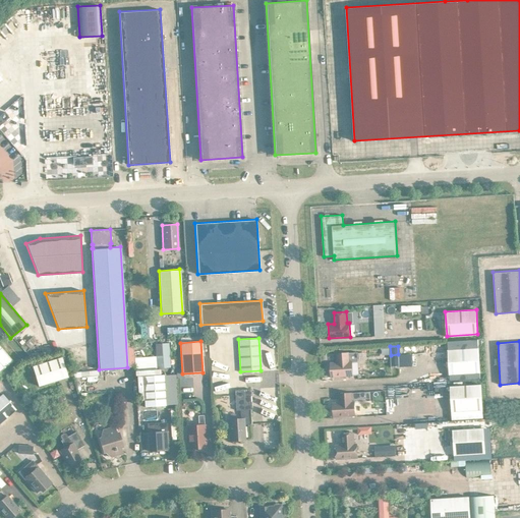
[(448,349),(449,375),(480,372),(478,347),(448,349)]
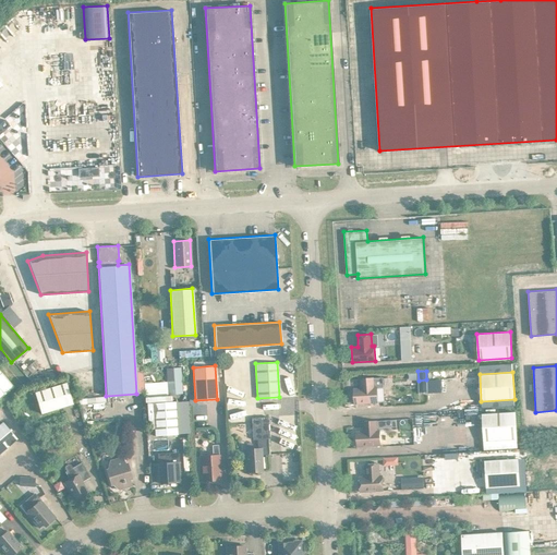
[(353,388),(354,403),(377,401),(376,386),(374,387),(374,377),(360,378),(361,387),(353,388)]
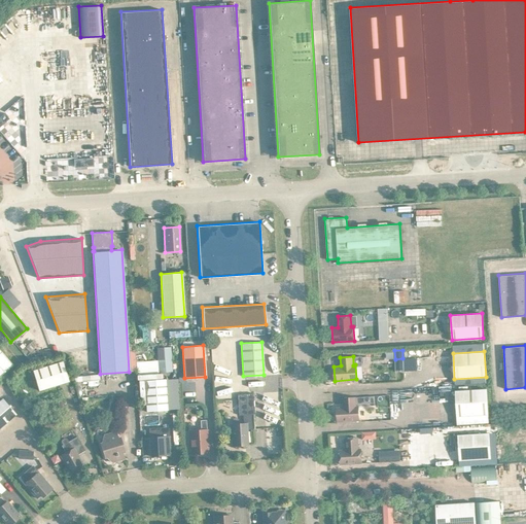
[(33,371),(39,390),(68,382),(63,361),(33,371)]
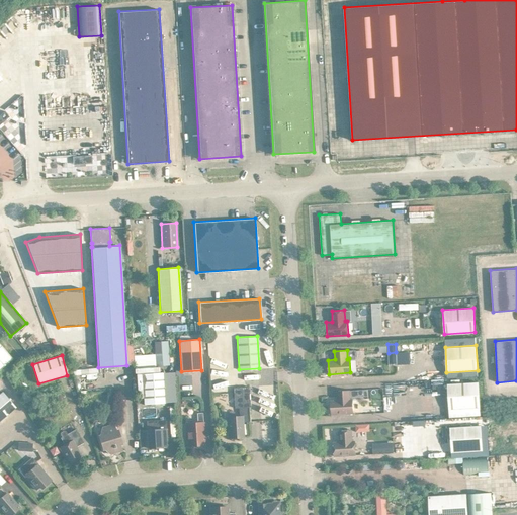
[(142,373),(144,404),(164,403),(162,371),(142,373)]
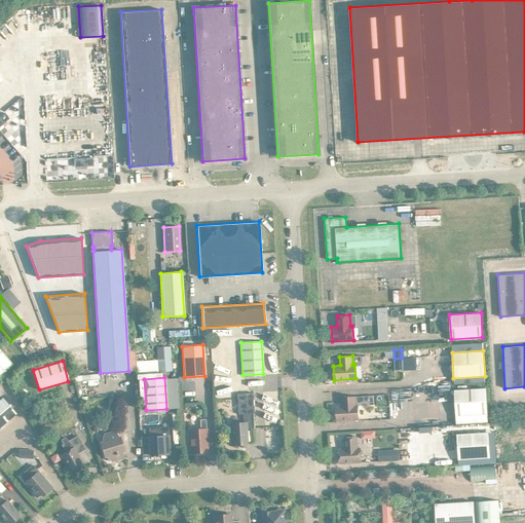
[(242,408),(244,422),(230,423),(231,431),(234,434),(228,440),(236,447),(239,444),(247,443),(246,422),(254,421),(253,407),(255,407),(254,387),(238,388),(239,408),(242,408)]
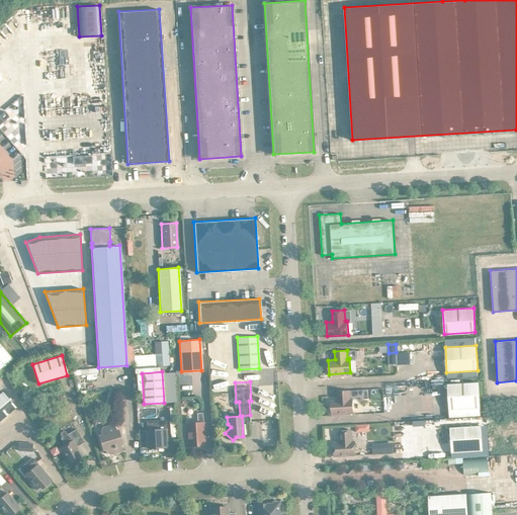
[(447,383),(448,409),(480,407),(478,381),(447,383)]
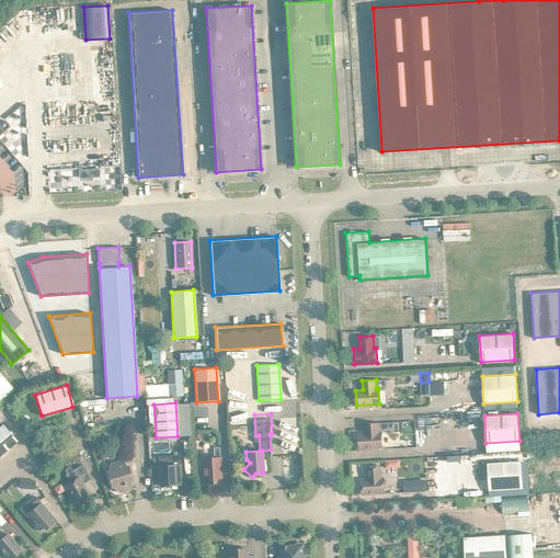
[(358,433),(360,448),(383,447),(381,432),(379,432),(378,422),(365,423),(365,433),(358,433)]
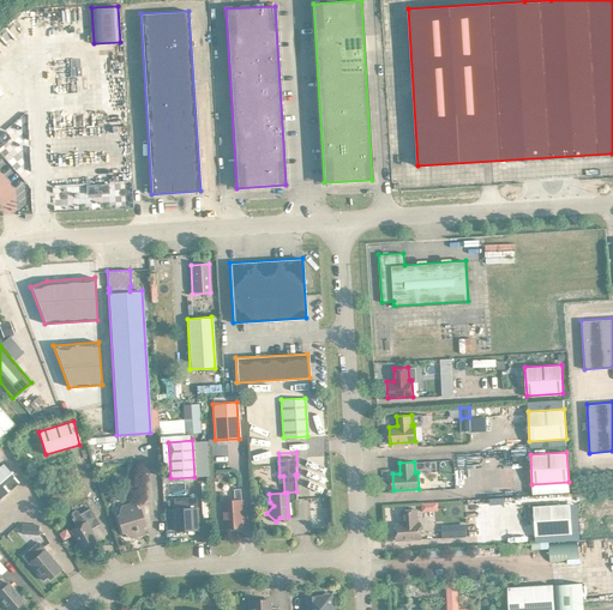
[(0,495),(18,481),(2,463),(0,464),(0,495)]
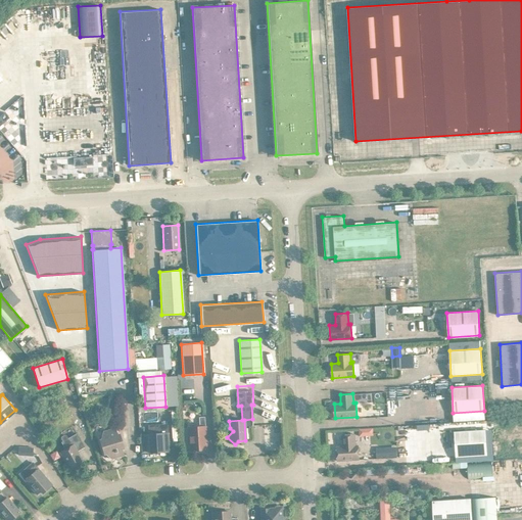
[(198,424),(196,426),(188,427),(188,435),(186,436),(187,441),(189,442),(189,450),(194,450),(195,451),(197,452),(200,451),(201,450),(205,448),(203,416),(198,417),(198,424)]
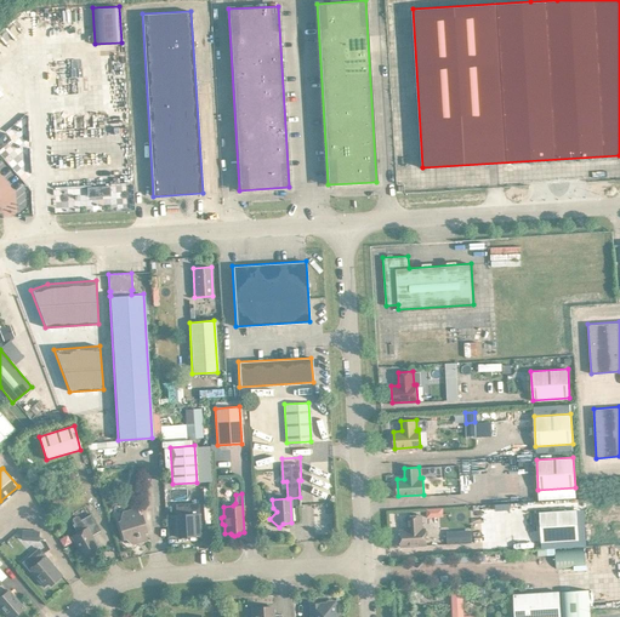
[(176,504),(177,537),(193,536),(193,535),(192,535),(192,520),(199,519),(198,503),(176,504)]
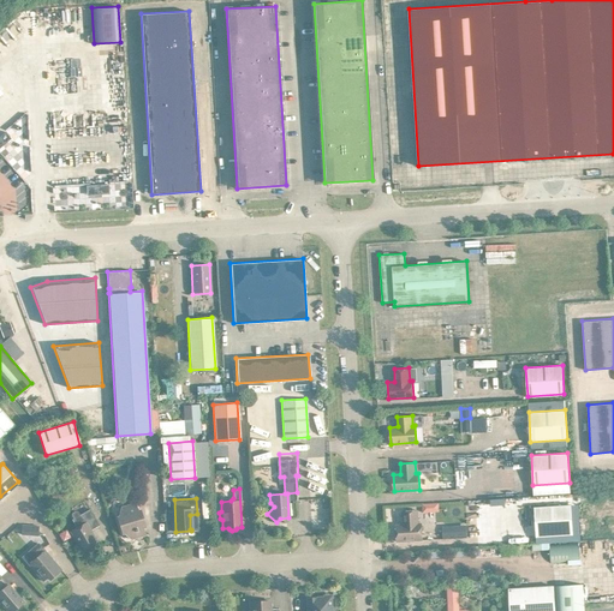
[(124,532),(130,538),(137,535),(137,534),(143,533),(142,526),(144,526),(139,509),(137,510),(135,503),(127,505),(127,504),(120,507),(119,515),(117,516),(121,533),(124,532)]
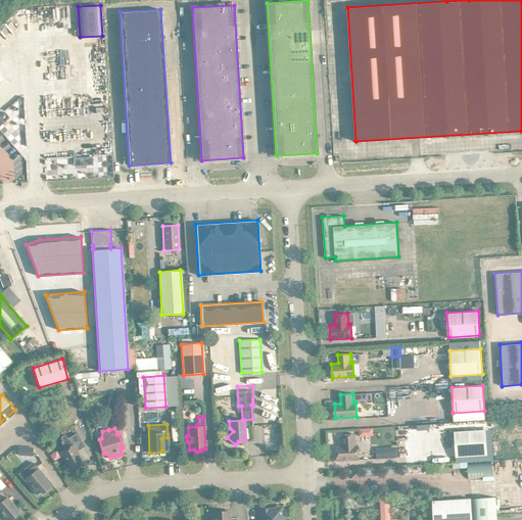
[(454,431),(456,457),(486,455),(485,429),(454,431)]
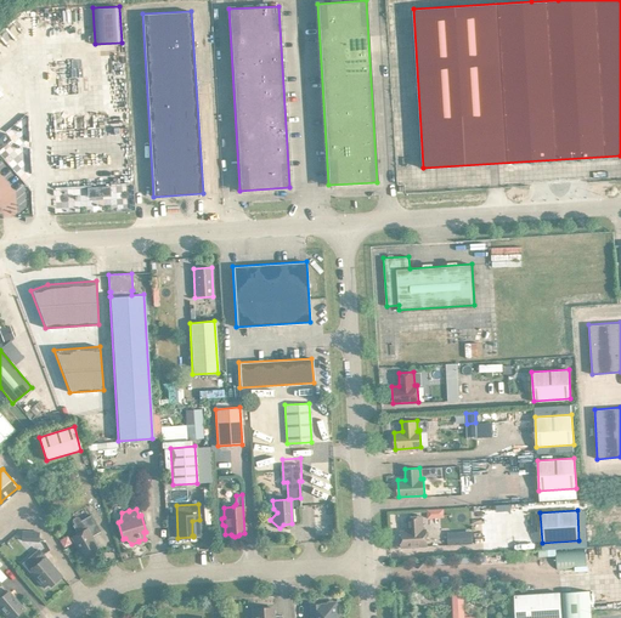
[(71,537),(82,555),(97,546),(91,536),(100,531),(90,514),(79,520),(78,516),(75,516),(72,517),(72,520),(73,523),(72,525),(77,533),(71,537)]
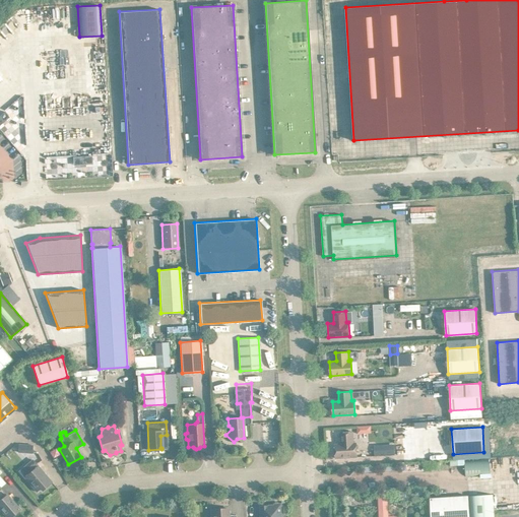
[(334,443),(335,457),(357,456),(355,442),(353,442),(352,432),(340,432),(341,443),(334,443)]
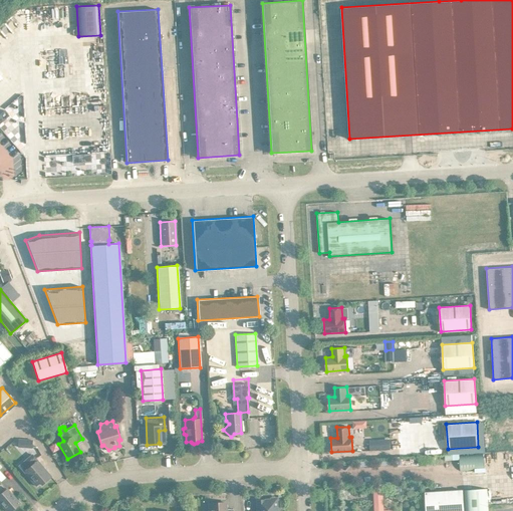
[(31,454),(18,465),(23,471),(35,485),(38,482),(40,484),(50,476),(36,460),(31,454)]
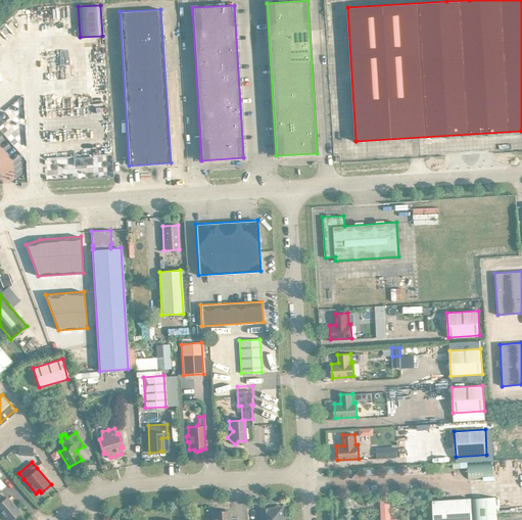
[(390,519),(388,486),(379,487),(381,519),(390,519)]
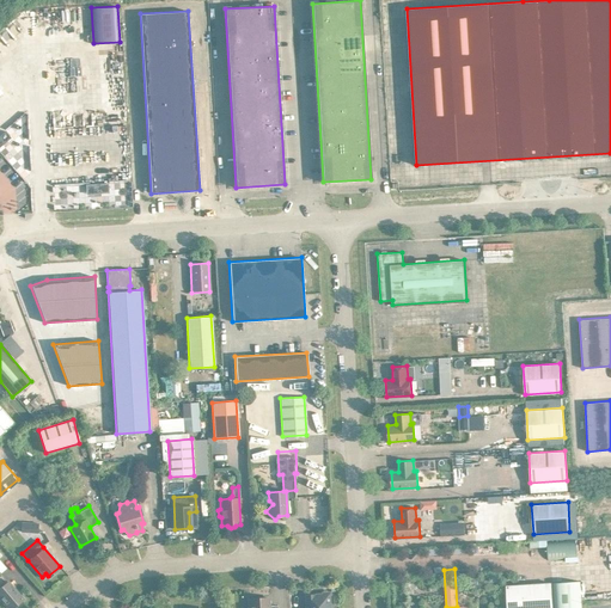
[(0,597),(7,607),(12,607),(23,599),(7,581),(0,585),(0,597)]
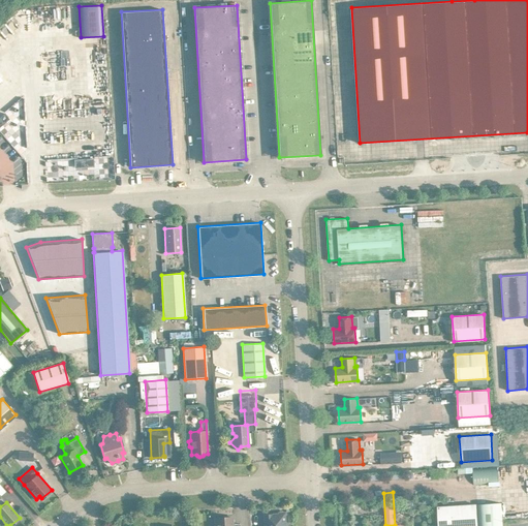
[(437,506),(438,525),(476,525),(475,504),(437,506)]
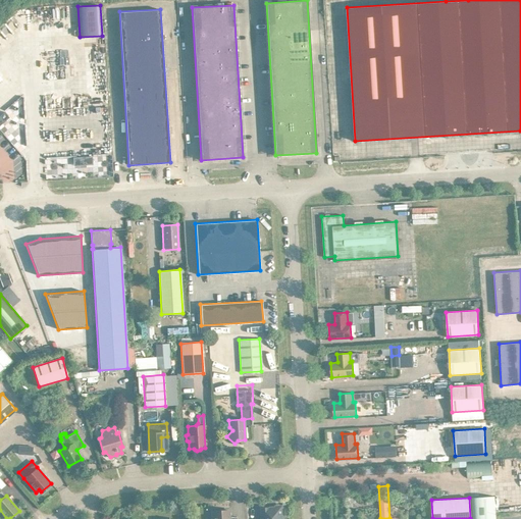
[(280,518),(280,516),(279,516),(279,507),(260,508),(261,518),(280,518)]
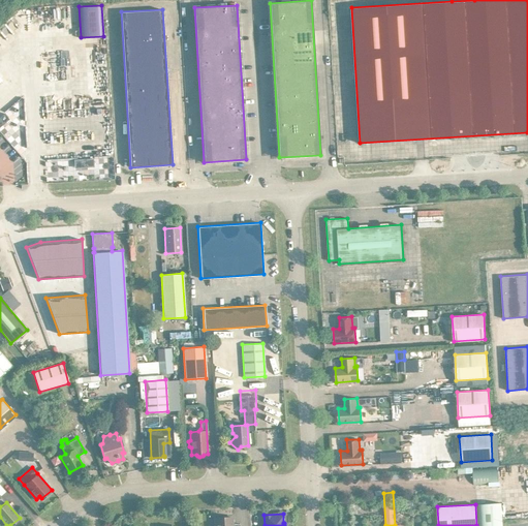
[(231,525),(231,517),(214,518),(215,524),(213,524),(213,525),(231,525)]
